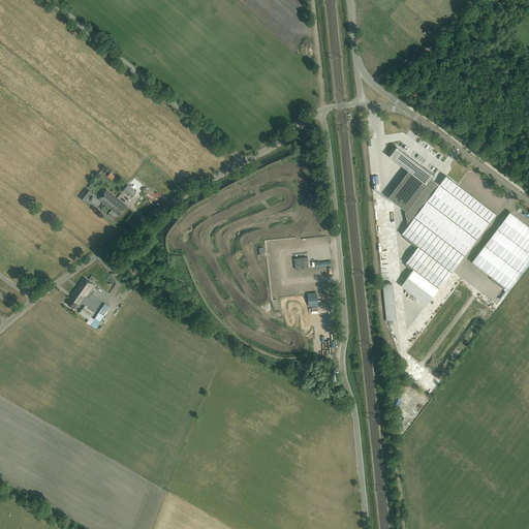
[(431,179),(434,175),(426,168),(426,169),(397,148),(394,152),(393,151),(390,156),(408,170),(389,197),(406,211),(406,212),(431,179)]
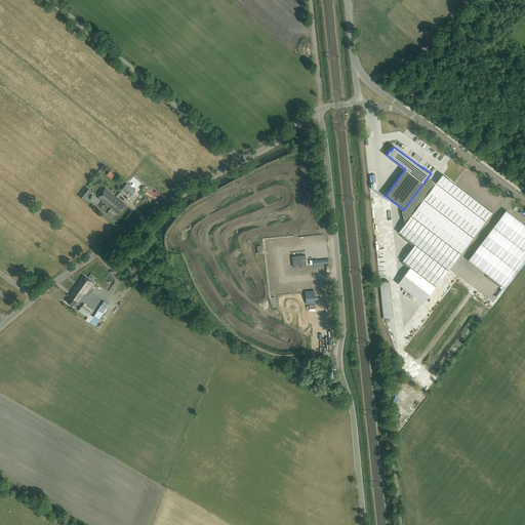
[(423,303),(436,286),(492,212),(443,174),(399,232),(415,244),(403,260),(410,267),(398,283),(423,303)]
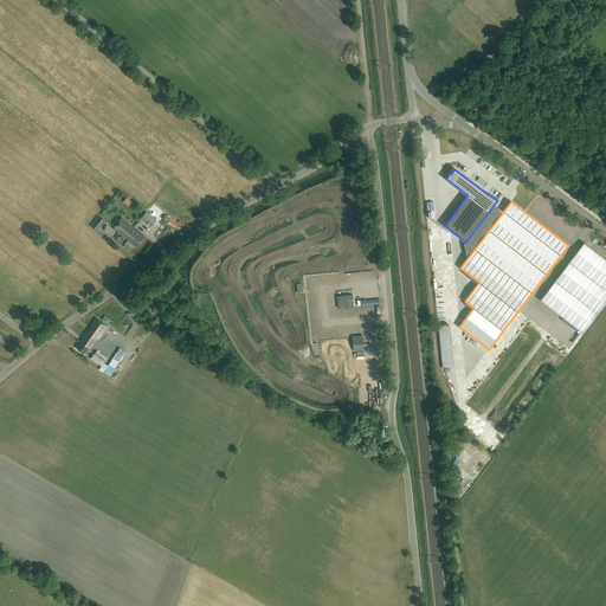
[(147,212),(141,219),(150,226),(156,220),(147,212)]
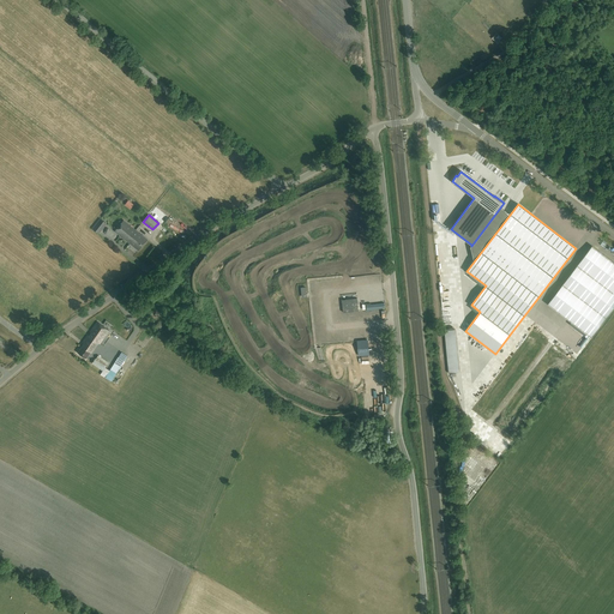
[(98,234),(107,223),(101,218),(92,229),(98,234)]
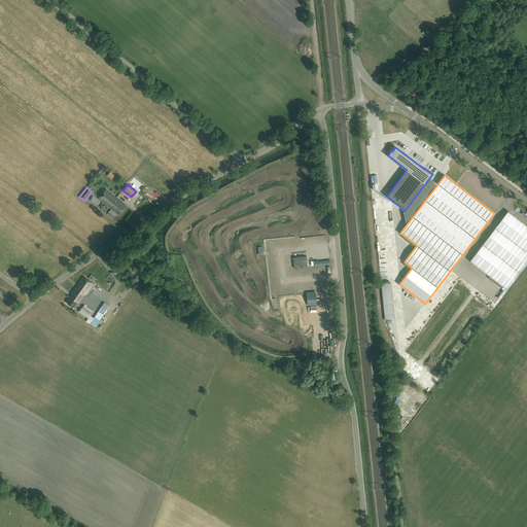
[(112,202),(116,198),(106,189),(99,199),(111,209),(115,204),(112,202)]
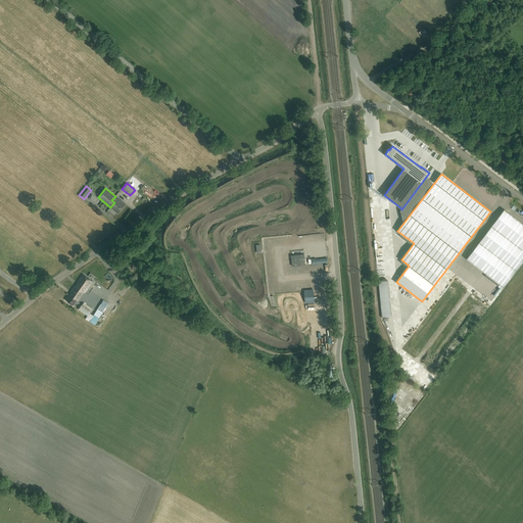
[(114,202),(110,207),(119,214),(126,203),(115,196),(111,200),(114,202)]
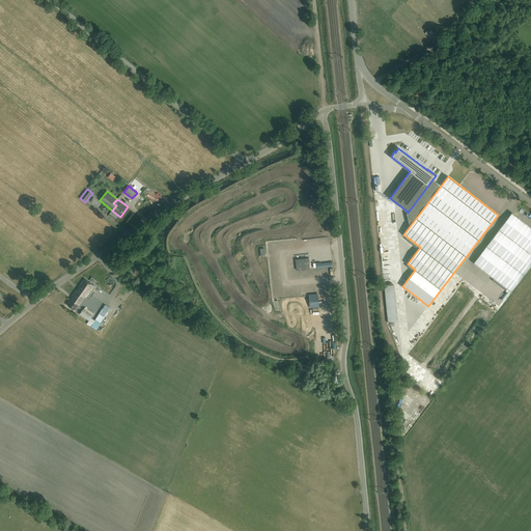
[(510,291),(530,263),(530,227),(511,213),(474,263),(510,291)]
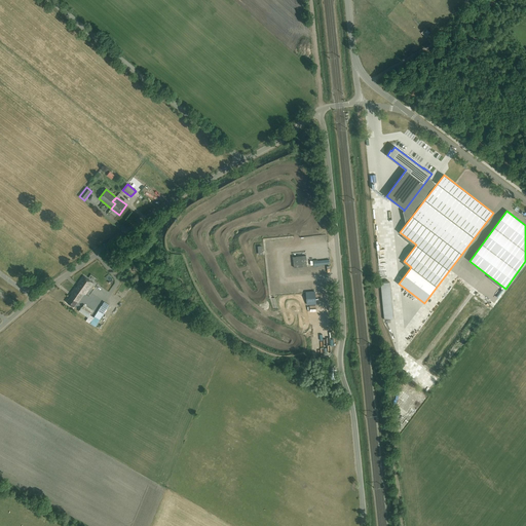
[(294,267),(307,266),(305,256),(293,257),(294,267)]
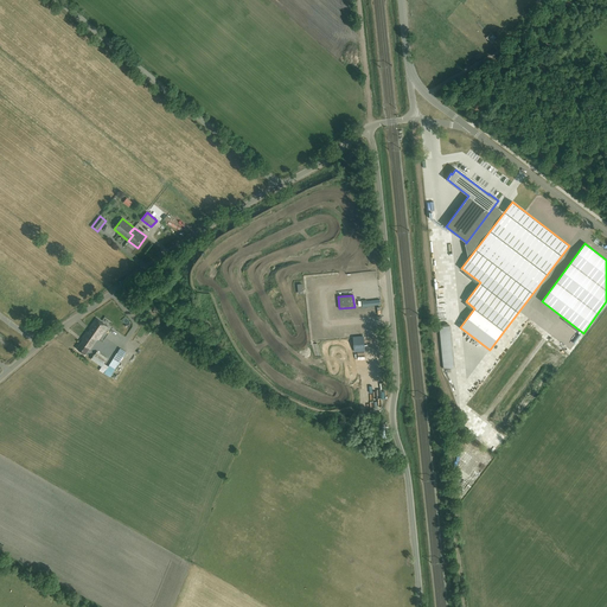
[(83,339),(77,349),(85,355),(89,349),(90,349),(97,339),(98,340),(108,327),(96,318),(89,328),(90,330),(88,332),(87,331),(82,338),(83,339)]
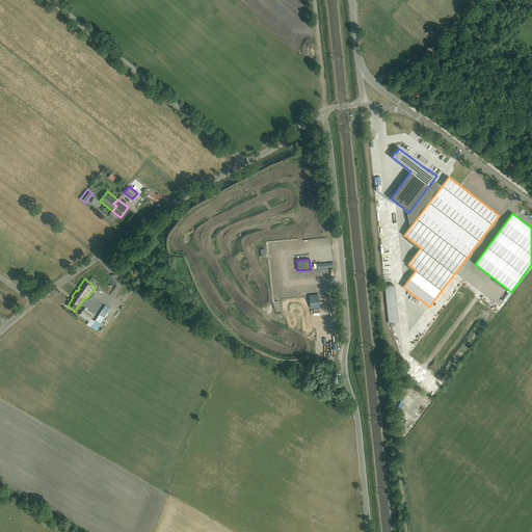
[(384,286),(387,323),(396,323),(393,285),(384,286)]
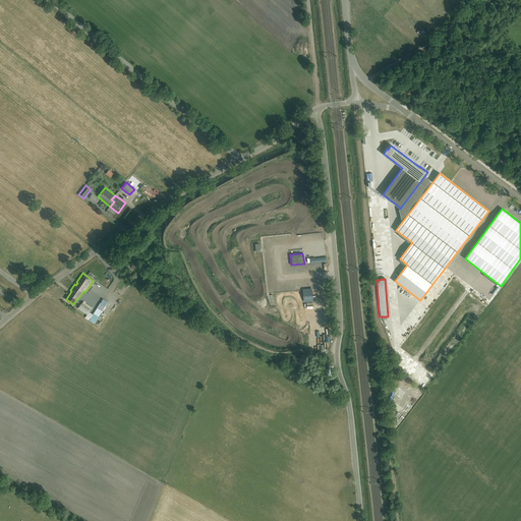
[(108,302),(103,299),(94,313),(90,311),(92,308),(83,302),(80,305),(80,304),(78,308),(87,314),(85,317),(95,324),(108,302)]
